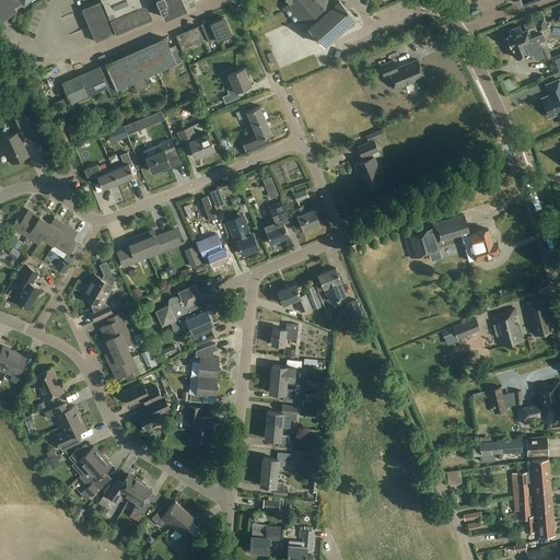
[(0,0),(0,19),(2,22),(16,10),(14,7),(21,1),(24,6),(30,0),(0,0)]
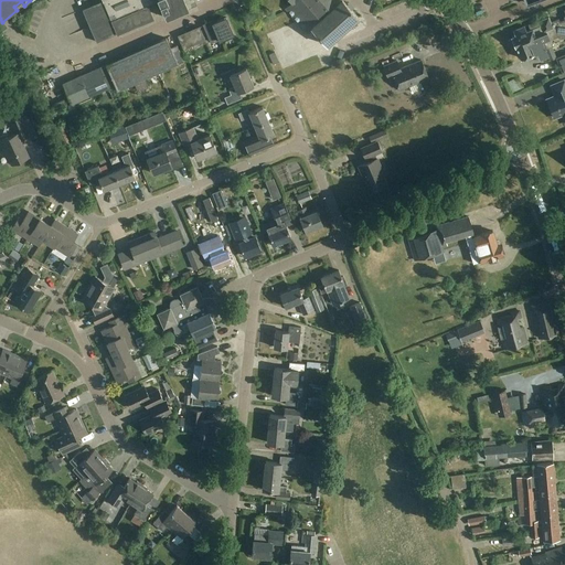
[(117,33),(112,21),(110,19),(103,0),(83,9),(96,42),(117,33)]
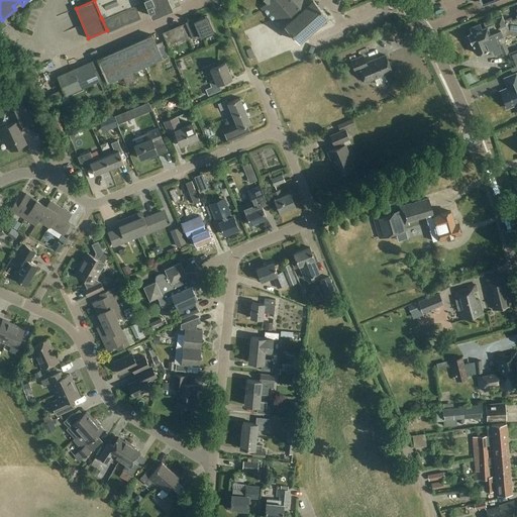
[(94,0),(101,17),(133,3),(140,0),(144,0),(149,9),(152,16),(172,8),(171,7),(180,4),(179,2),(178,0),(94,0)]
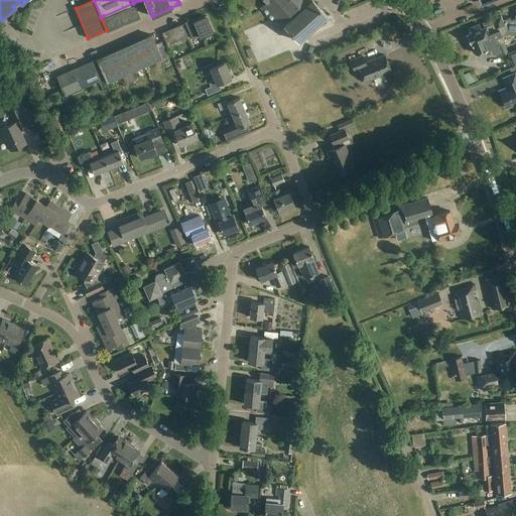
[(264,0),(266,2),(260,8),(279,29),(284,25),(298,42),(327,16),(311,0),(264,0)]
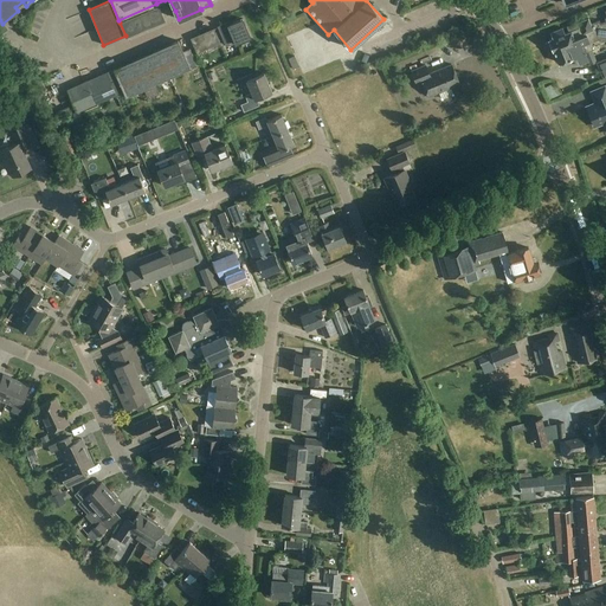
[(158,7),(120,23),(126,36),(163,20),(158,7)]
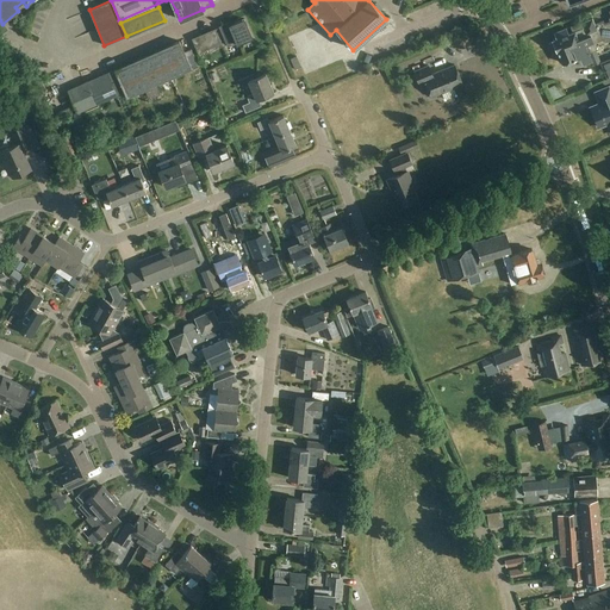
[(591,18),(580,23),(583,29),(582,29),(583,31),(585,30),(587,29),(593,44),(604,39),(604,42),(609,39),(609,10),(609,11),(609,12),(609,16),(609,17),(608,19),(609,22),(604,24),(603,20),(595,24),(592,19),(591,18)]
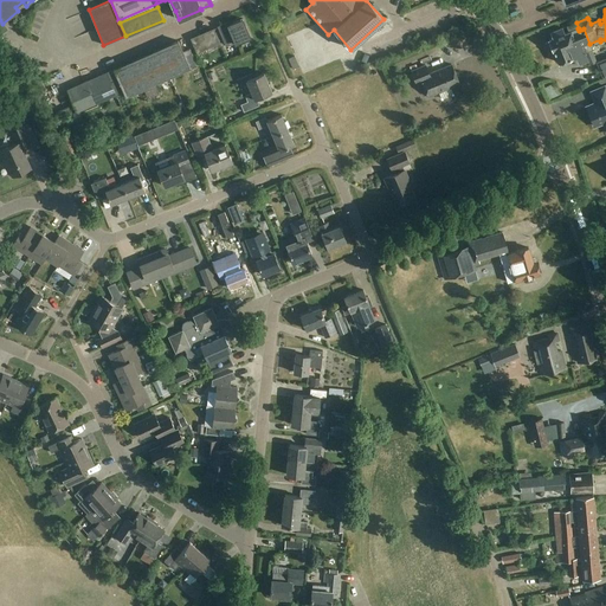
[(218,27),(226,46),(227,46),(236,43),(237,43),(237,44),(251,38),(244,20),(230,26),(229,26),(227,24),(219,27),(218,27)]
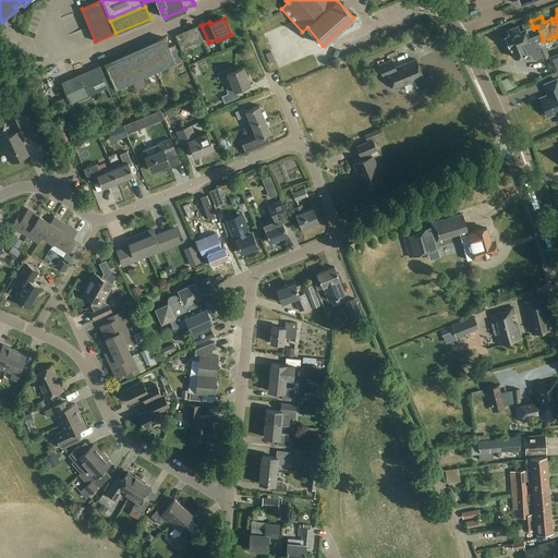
[(513,58),(523,55),(528,52),(531,51),(533,57),(541,55),(538,49),(545,46),(543,40),(537,26),(535,27),(533,28),(532,26),(533,26),(531,21),(524,24),(525,28),(520,32),(518,26),(507,31),(509,35),(508,36),(505,37),(505,38),(506,39),(501,40),(505,49),(509,47),(513,58)]
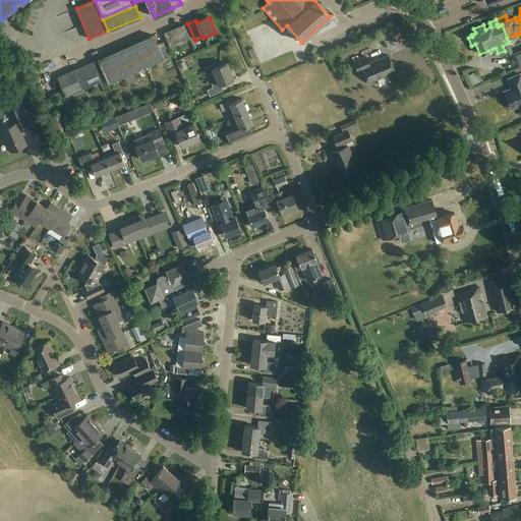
[(178,45),(190,41),(189,38),(184,24),(164,34),(169,46),(177,43),(178,45)]
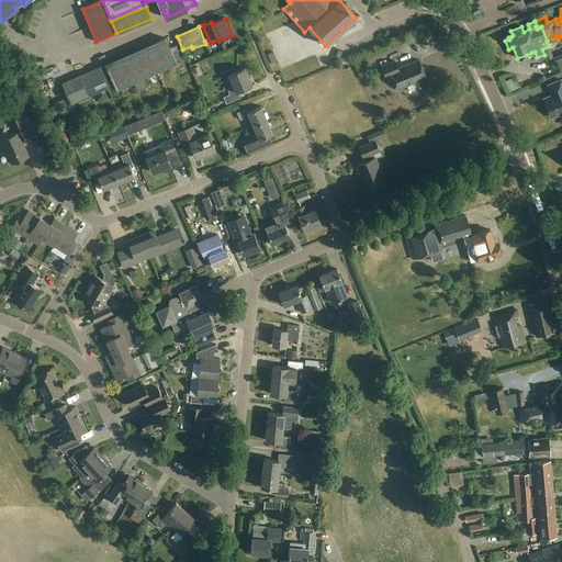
[(116,89),(133,82),(143,78),(176,64),(177,63),(176,62),(181,59),(177,51),(176,46),(170,47),(166,38),(63,83),(71,103),(114,85),(116,89)]
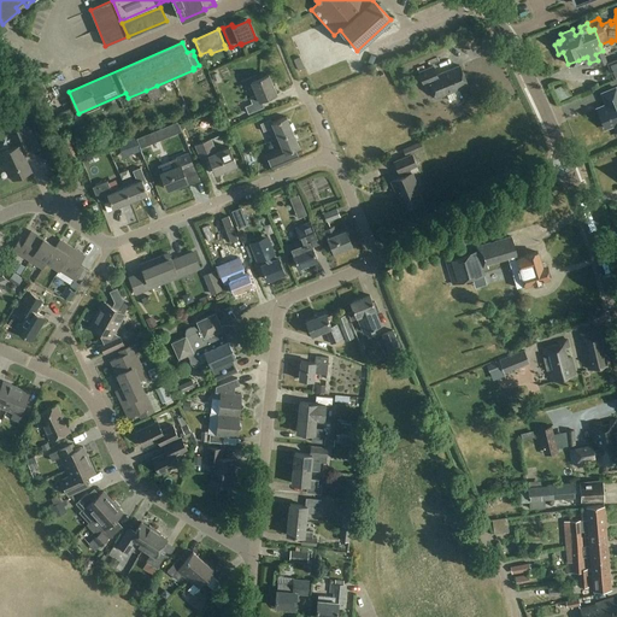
[(595,54),(598,60),(599,65),(607,62),(603,51),(595,54)]
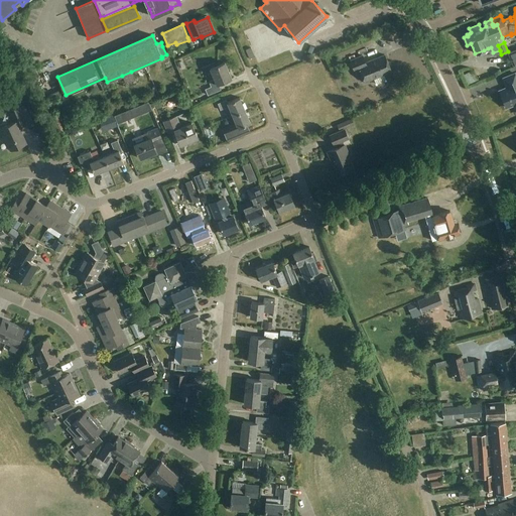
[(391,71),(384,54),(365,62),(362,55),(355,58),(351,60),(350,60),(355,72),(360,70),(365,82),(374,79),(376,84),(385,80),(383,75),(391,71)]
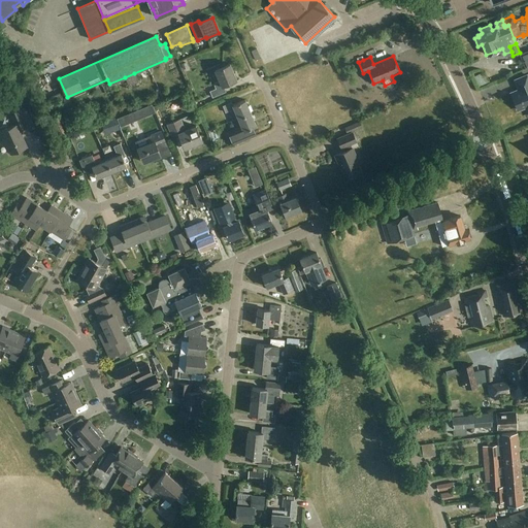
[(210,92),(212,98),(226,92),(223,87),(236,80),(230,64),(215,71),(220,81),(213,84),(216,89),(210,92)]
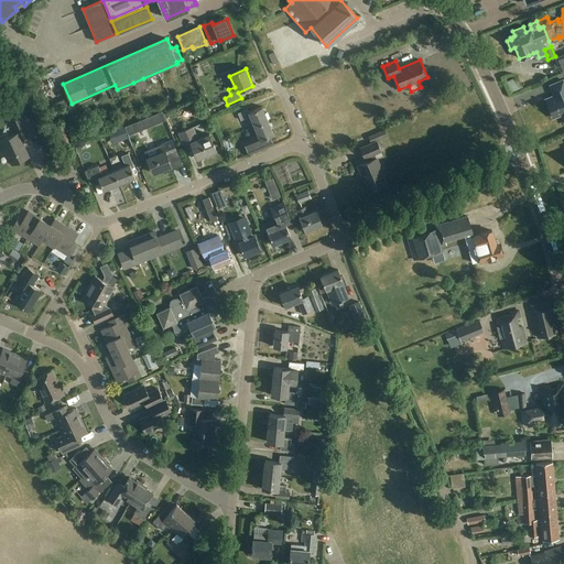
[(553,118),(557,116),(561,115),(562,115),(563,118),(563,83),(563,84),(563,80),(550,86),(554,96),(545,99),(553,118)]
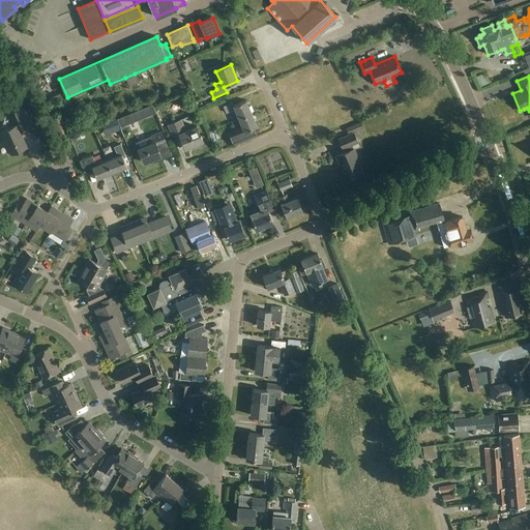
[(235,110),(238,119),(252,114),(246,100),(234,106),(232,104),(224,107),(226,114),(235,110)]
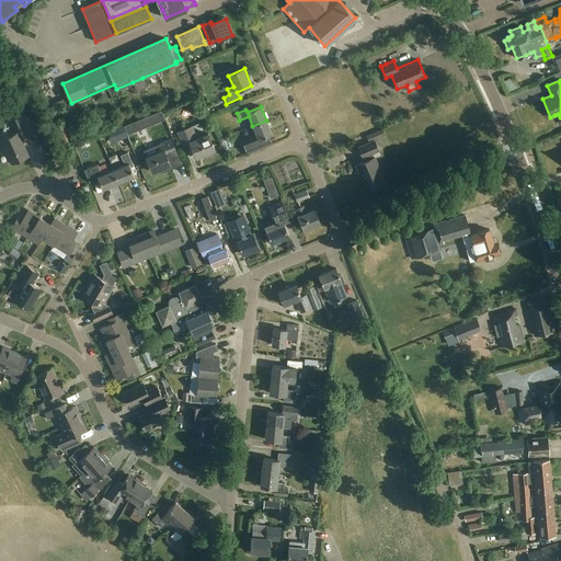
[(151,124),(164,118),(161,111),(148,116),(151,124)]
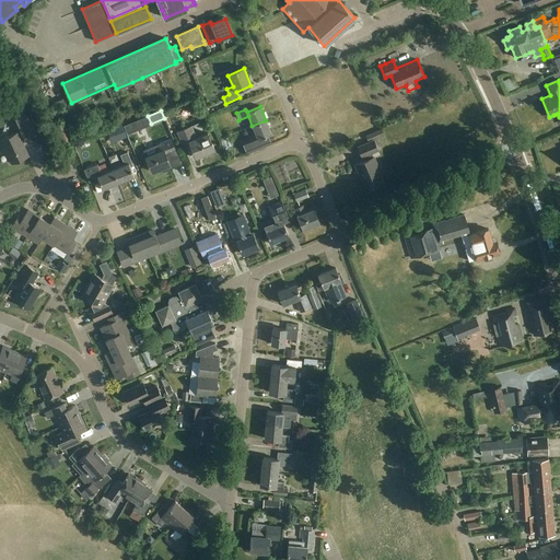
[(28,156),(21,140),(28,136),(20,116),(10,120),(15,133),(0,140),(0,142),(3,151),(6,150),(11,164),(28,156)]
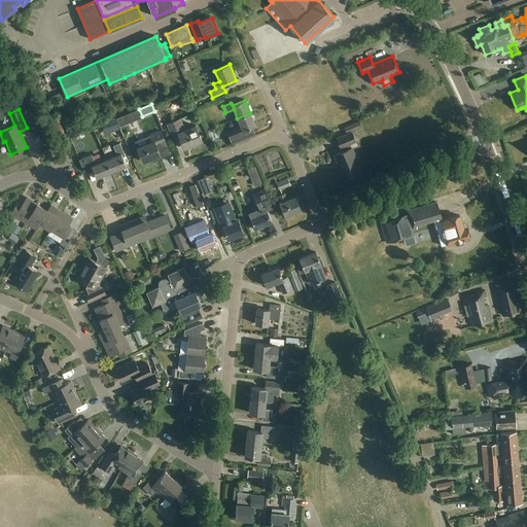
[(251,128),(255,127),(250,113),(237,118),(242,129),(229,134),(233,144),(254,135),(251,128)]
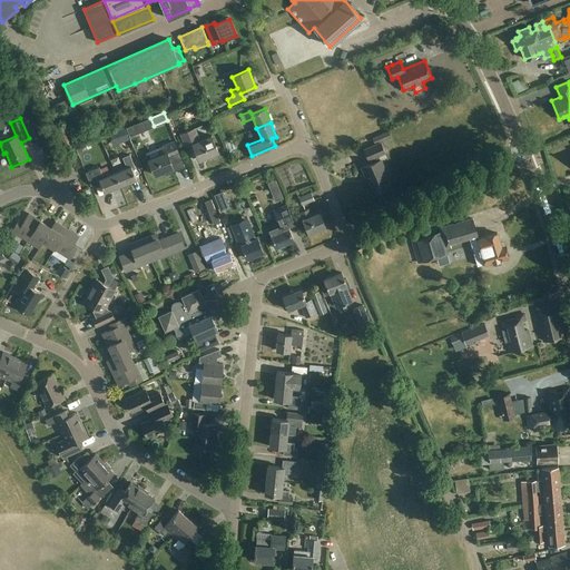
[(59,127),(55,128),(65,150),(69,149),(69,148),(59,127)]
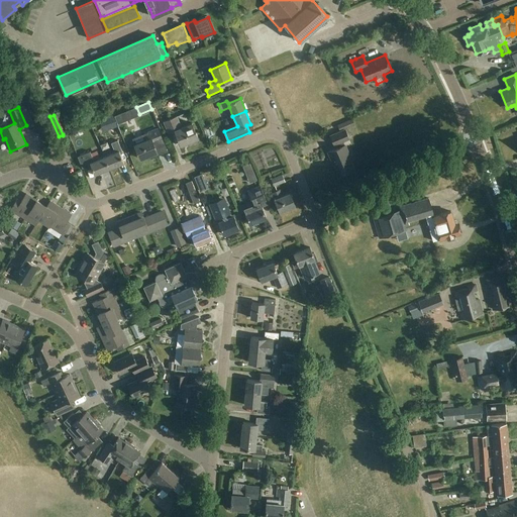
[(107,129),(116,126),(113,116),(104,119),(107,129)]
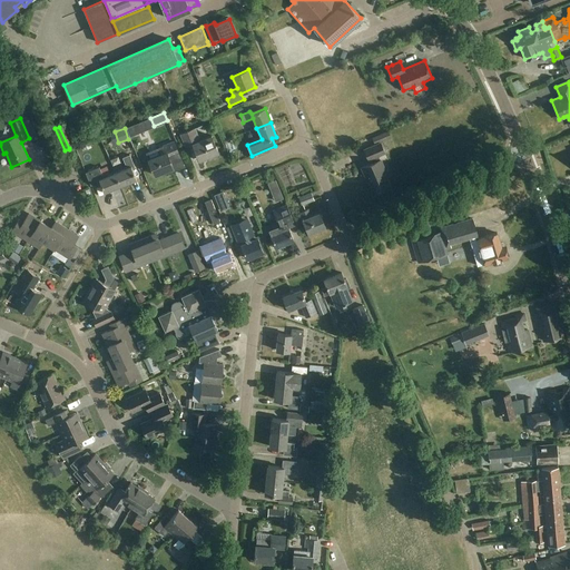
[(199,141),(195,129),(180,135),(186,148),(193,145),(199,160),(218,153),(212,136),(199,141)]
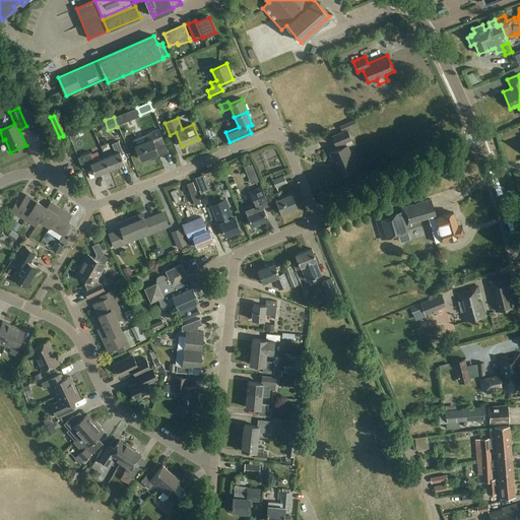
[(341,124),(343,128),(344,131),(356,126),(355,124),(353,119),(341,124)]
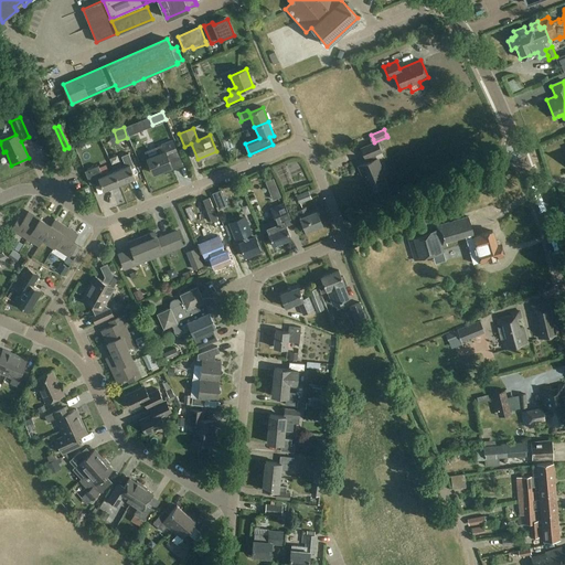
[(222,140),(225,149),(233,146),(230,137),(222,140)]
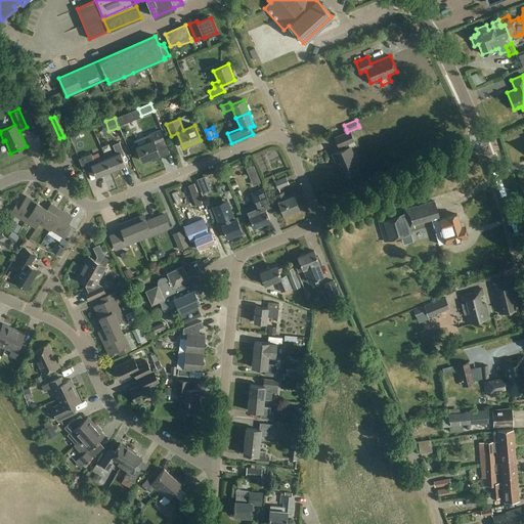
[(82,130),(74,133),(76,139),(84,135),(82,130)]
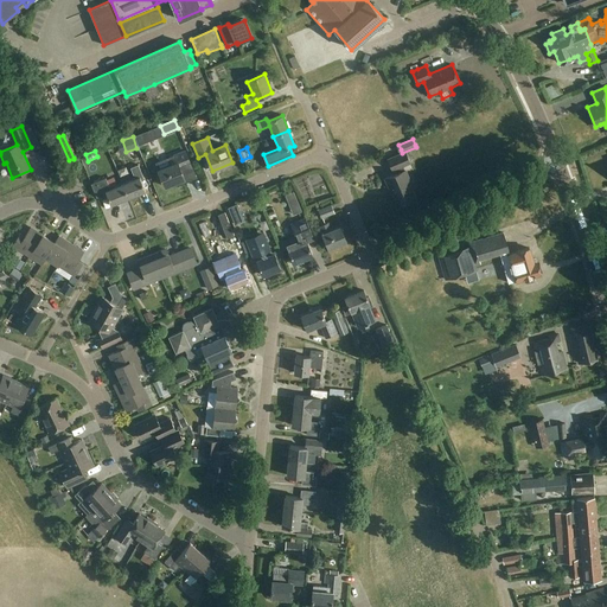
[(158,170),(165,186),(184,178),(179,166),(190,163),(185,151),(168,158),(171,164),(158,170)]
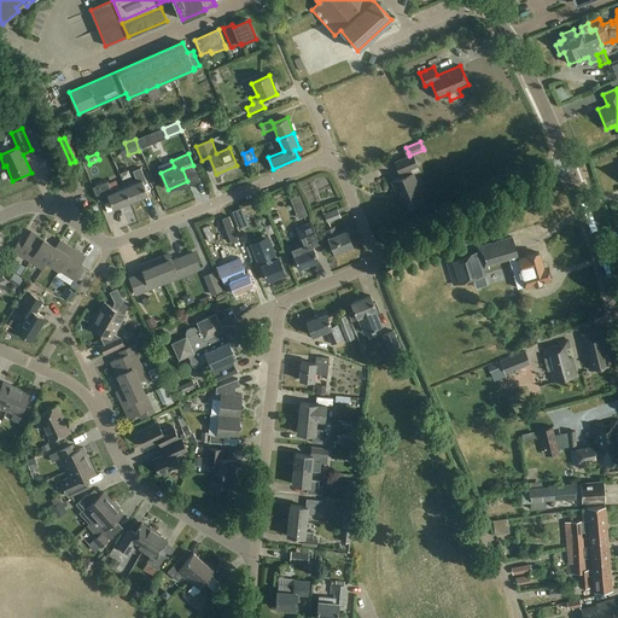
[(412,174),(410,169),(417,165),(412,155),(395,162),(400,173),(402,173),(404,178),(391,182),(397,194),(398,193),(406,209),(423,202),(417,187),(419,187),(413,174),(412,174)]
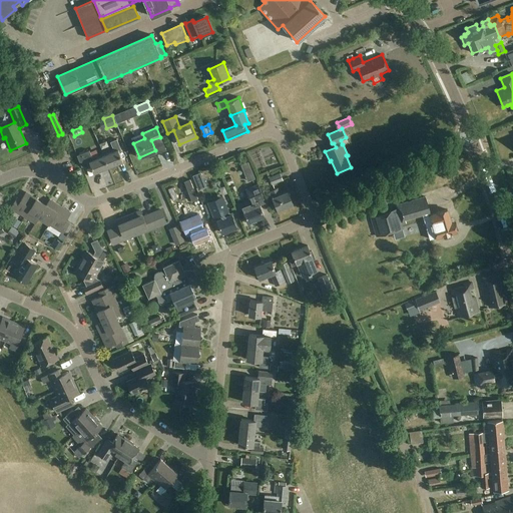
[(114,152),(104,156),(108,167),(122,161),(118,151),(121,150),(116,140),(110,142),(114,152)]
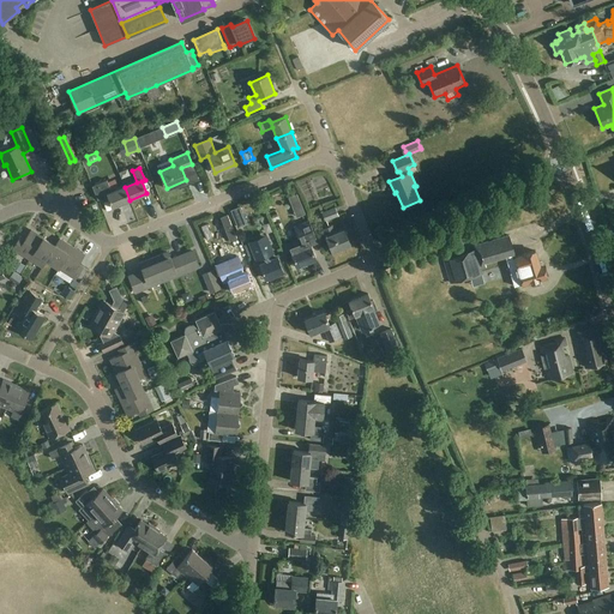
[(125,187),(124,186),(112,192),(107,180),(92,186),(97,200),(108,196),(112,208),(130,200),(125,187)]
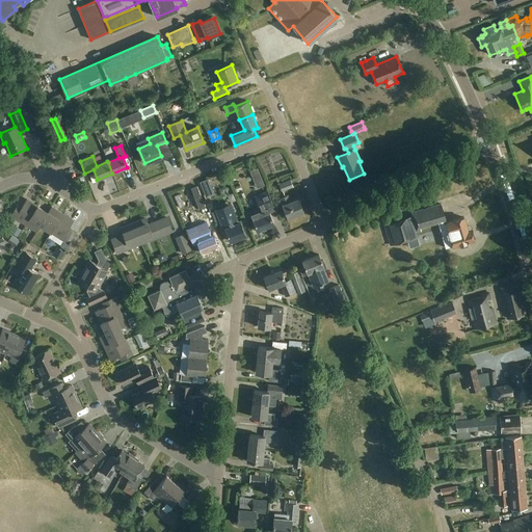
[(253,179),(261,176),(258,168),(249,171),(253,179)]
